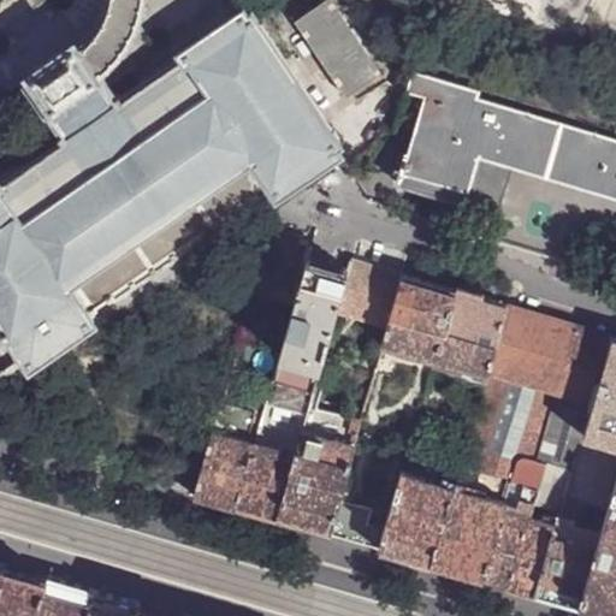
[(106,0),(105,6),(95,25),(82,41),(100,66),(102,65),(118,47),(130,25),(137,3),(137,0),(106,0)]
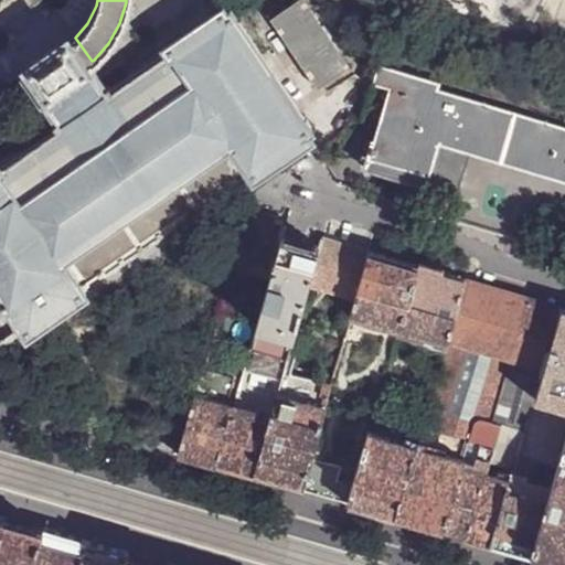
[(272,20),(318,88),(342,73),(295,3),(272,20)]
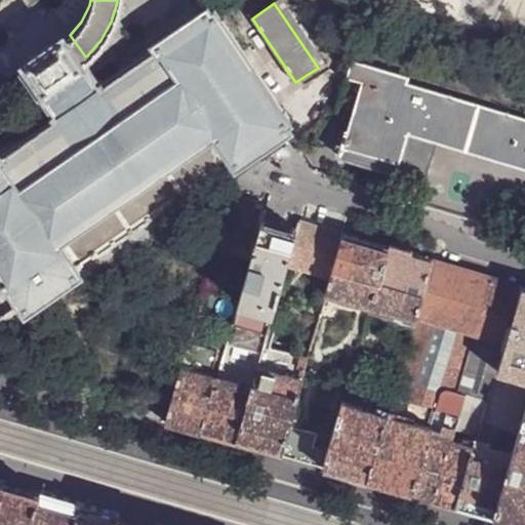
[(206,10),(202,13),(203,14),(162,42),(161,40),(156,44),(157,46),(105,81),(103,78),(98,80),(85,61),(87,59),(85,56),(70,35),(67,36),(64,38),(63,36),(56,41),(57,43),(34,58),(33,57),(27,62),(28,64),(24,67),(22,68),(38,92),(39,91),(51,110),(48,112),(51,115),(0,149),(0,269),(3,273),(2,275),(6,281),(9,279),(24,298),(23,299),(27,307),(33,301),(32,299),(72,273),(73,275),(79,270),(75,264),(73,265),(58,244),(61,243),(57,238),(215,131),(218,135),(220,136),(233,156),(233,158),(236,163),(242,159),(241,157),(282,129),(283,131),(288,127),(285,122),(288,120),(284,114),(282,115),(216,18),(218,17),(214,12),(211,14),(208,9),(206,10)]
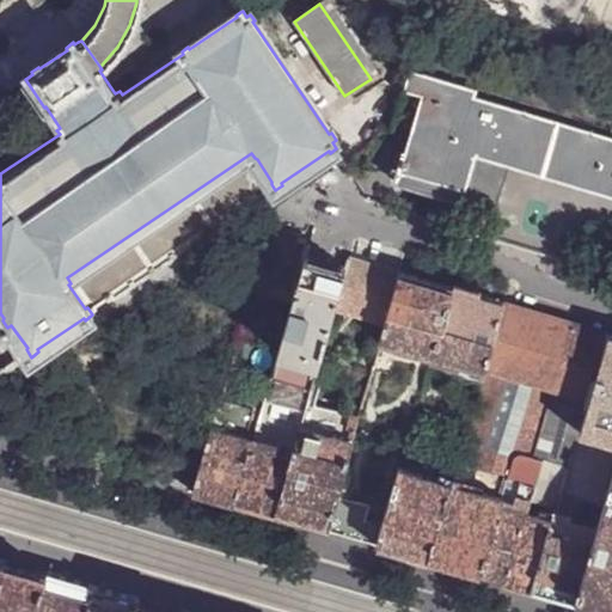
[(74,44),(78,42),(68,26),(60,13),(50,19),(48,17),(31,28),(16,38),(18,41),(11,44),(8,47),(8,50),(14,61),(22,75),(24,75),(28,78),(32,74),(31,72),(38,67),(40,68),(67,50),(66,48),(73,42),(74,44)]
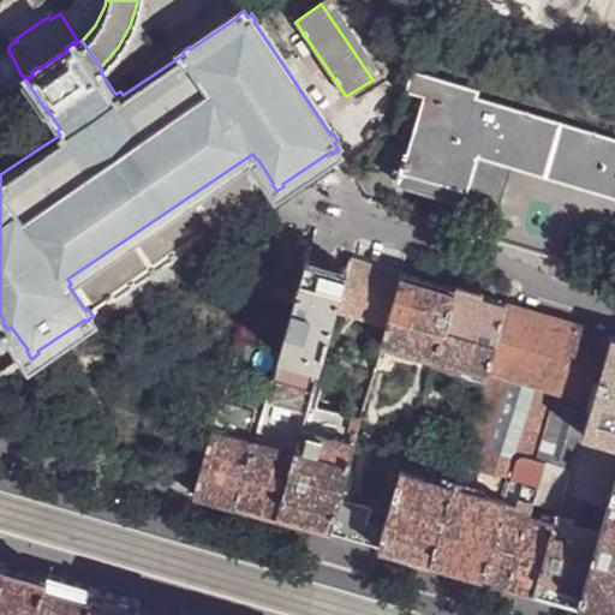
[(399,172),(415,175),(445,79),(411,69),(405,90),(406,91),(418,95),(422,95),(404,157),(400,156),(399,165),(401,165),(399,172)]
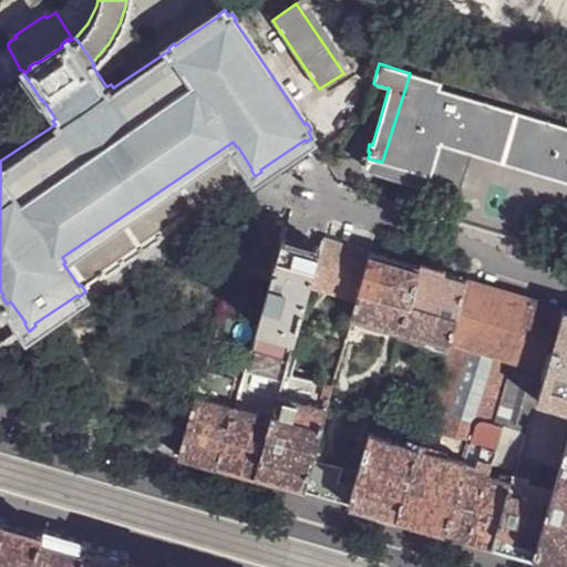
[(566,126),(440,90),(442,81),(410,73),(382,162),(431,177),(429,183),(447,188),(459,150),(566,182),(566,126)]
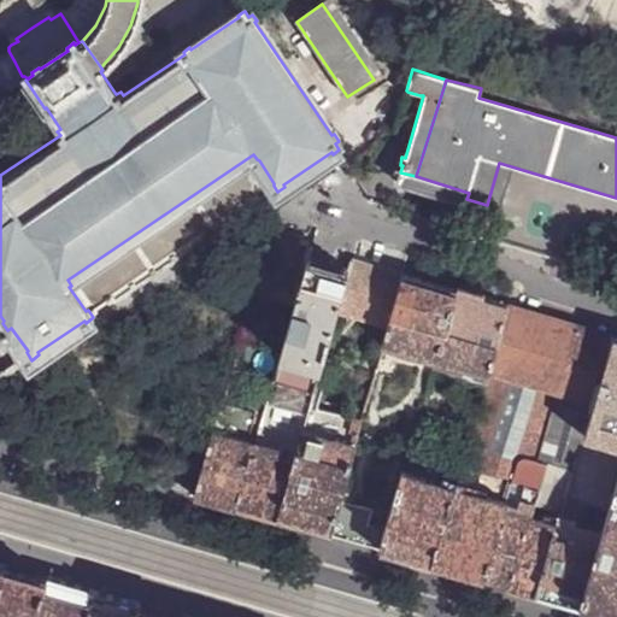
[(399,178),(413,184),(416,176),(400,172),(399,178)]
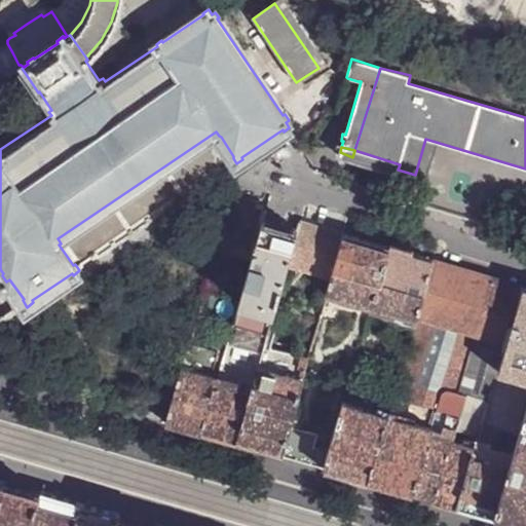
[(354,150),(352,157),(398,170),(400,164),(354,150)]
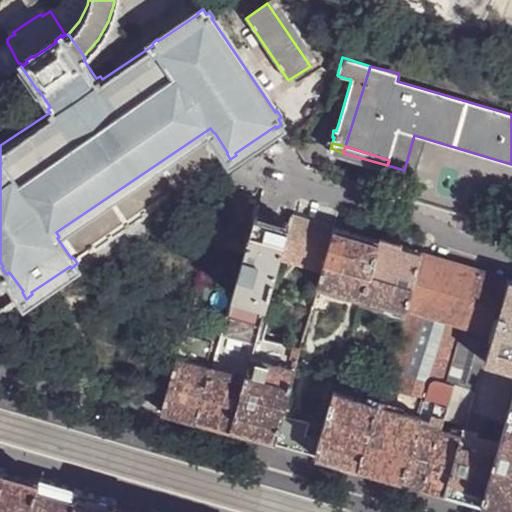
[(224,194),(212,239),(246,249),(256,213),(259,204),(243,200),(224,194)]
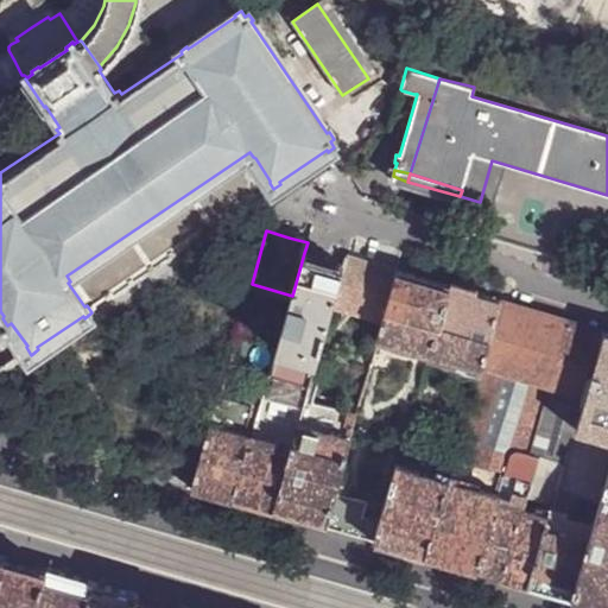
[(304,410),(335,304),(346,265),(323,259),(304,253),(292,296),(264,398),(297,407),(304,410)]
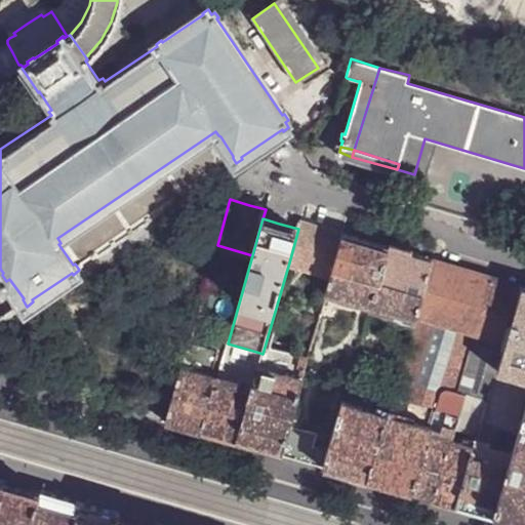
[(324,227),(301,219),(298,229),(289,263),(332,275),(345,233),(324,227)]
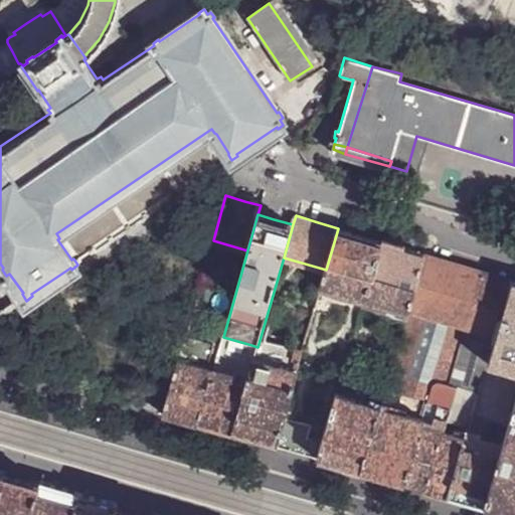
[(366,236),(338,228),(326,270),(315,310),(328,314),(335,290),(408,310),(409,307),(425,253),(366,236)]
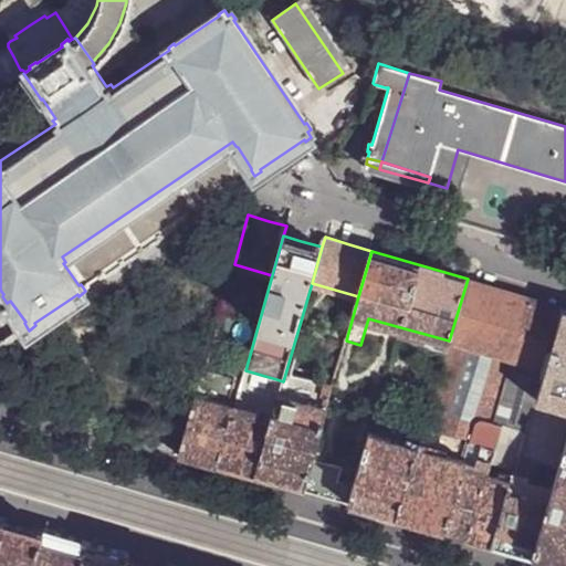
[(230,279),(229,285),(236,287),(238,280),(230,279)]
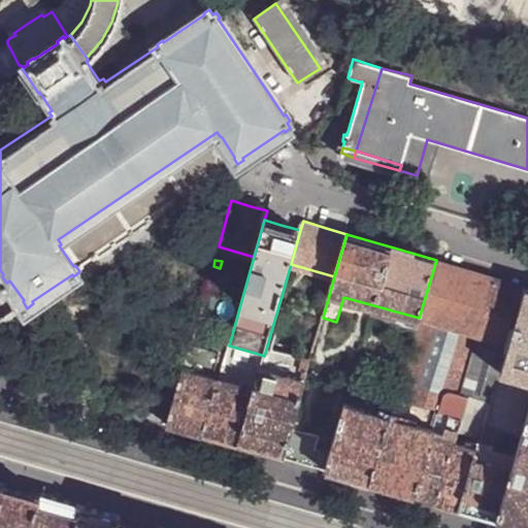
[(525,287),(436,260),(420,315),(508,342),(525,287)]
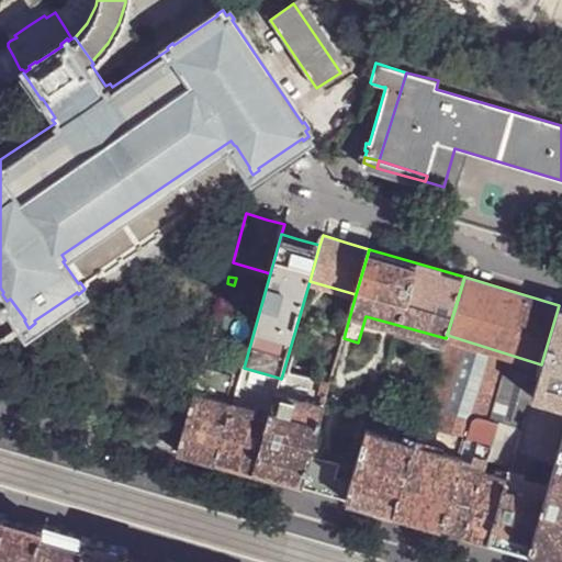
[(561,305),(559,305),(541,364),(532,394),(561,402),(561,305)]
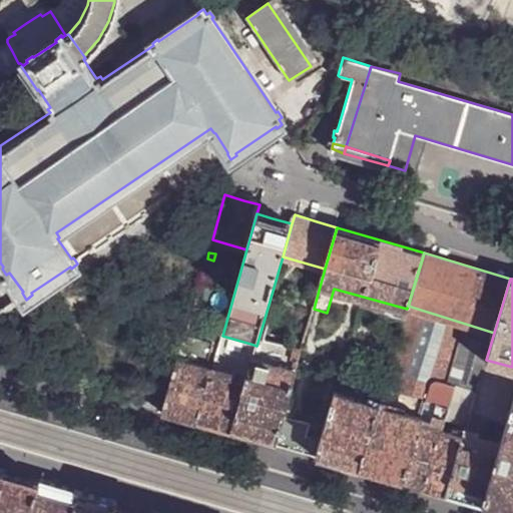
[(494,333),(408,306),(407,309),(405,321),(379,402),(422,416),(424,411),(436,414),(439,402),(426,398),(432,382),(436,380),(439,380),(455,385),(446,417),(444,416),(444,419),(467,425),(477,391),(486,360),(494,333)]
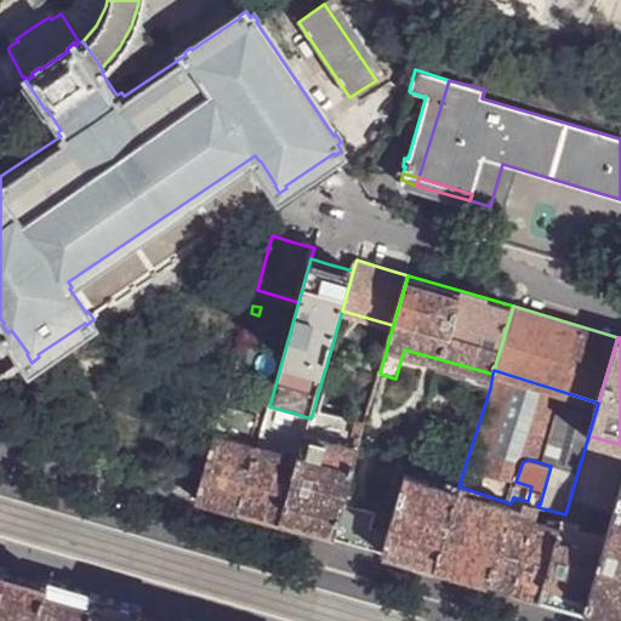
[(223,406),(197,499),(217,505),(240,511),(258,448),(250,445),(257,416),(223,406)]
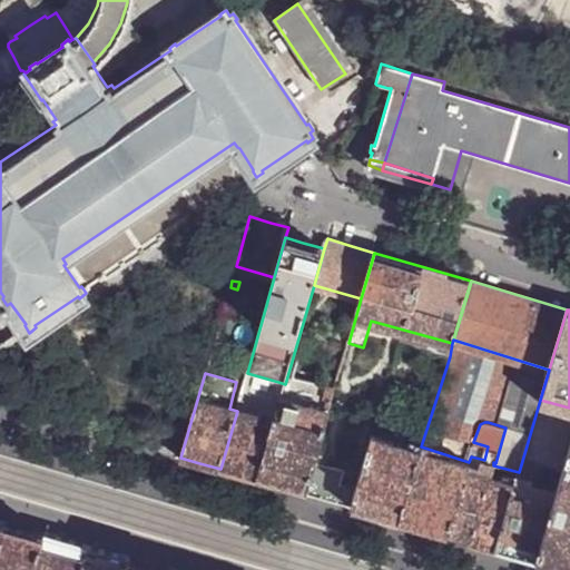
[(278,382),(247,373),(237,411),(268,419),(278,382)]
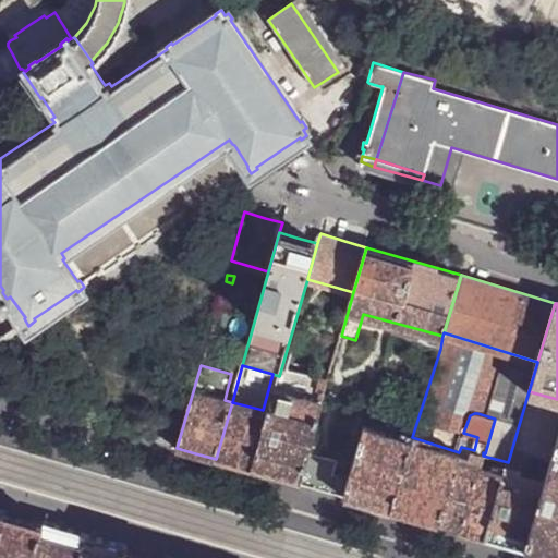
[(307,451),(323,401),(274,391),(268,412),(252,469),(275,475),(299,482),(307,451)]
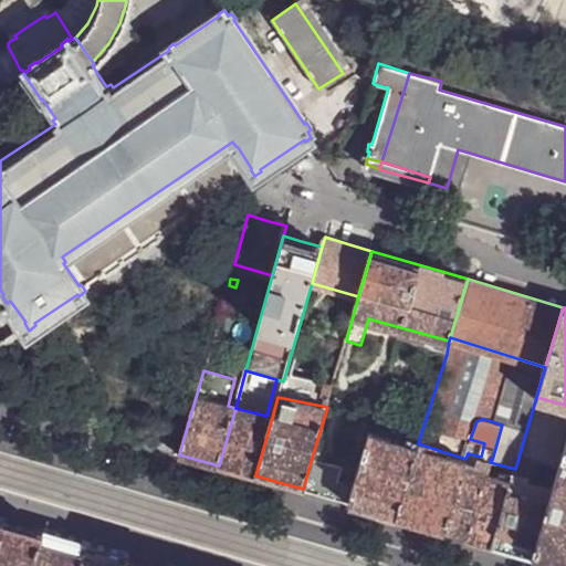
[(236,408),(219,465),(238,471),(255,475),(272,418),(266,416),(236,408)]
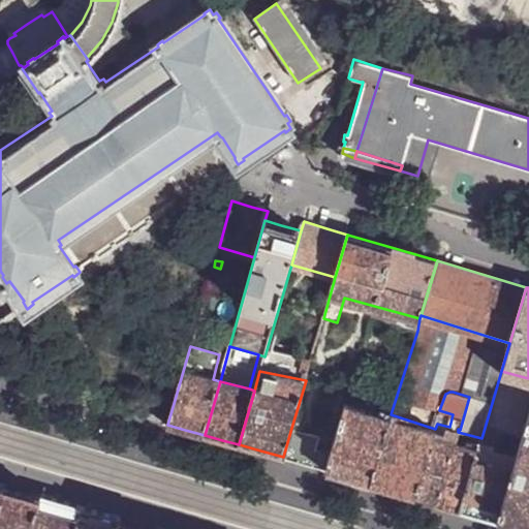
[(449,427),(458,429),(460,430),(469,397),(453,392),(449,392),(445,394),(439,410),(453,414),(449,427)]
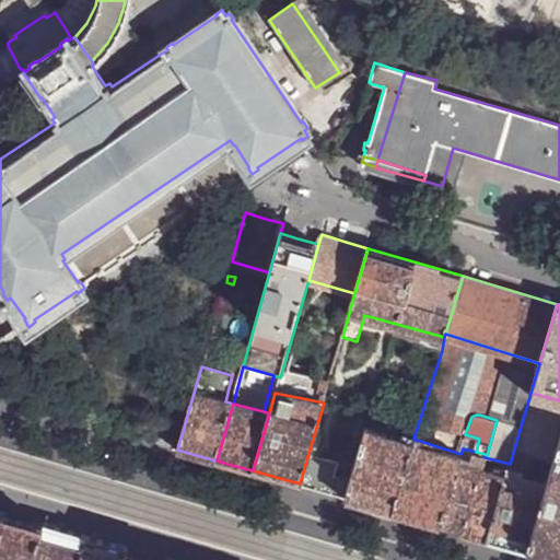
[(413,439),(369,423),(351,479),(346,498),(369,504),(393,511),(413,439)]
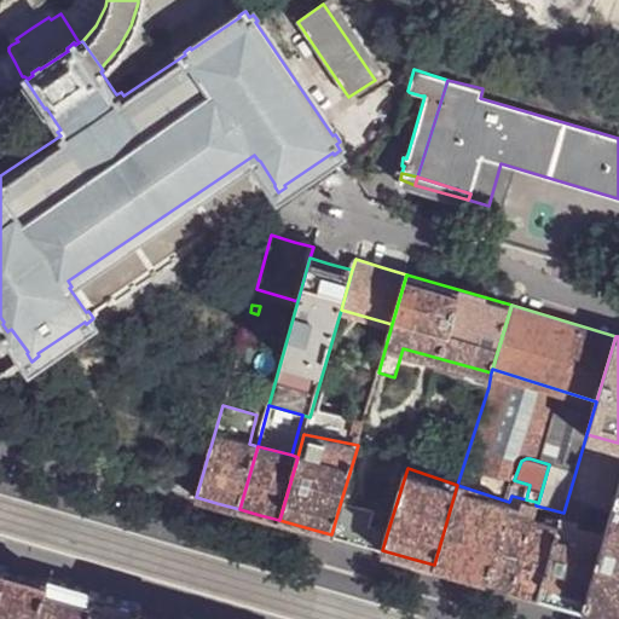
[(618,485),(618,484),(576,472),(563,513),(539,595),(559,600),(583,608),(605,533),(582,527),(589,504),(612,512),(618,485)]
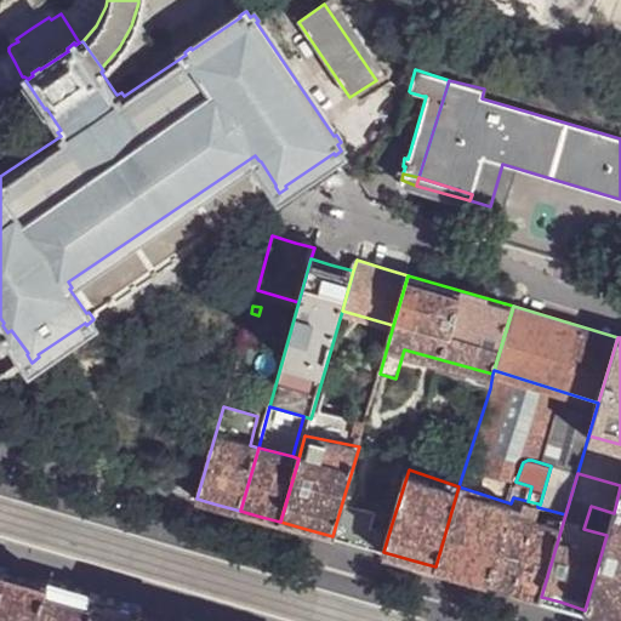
[(511,503),(459,486),(436,567),(461,574),(488,581),(511,505),(511,503)]
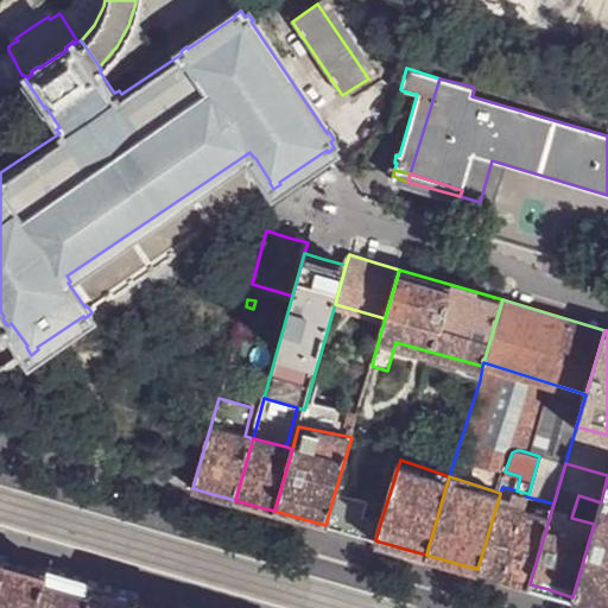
[(607,476),(601,502),(594,524),(572,597),(595,603),(607,607),(607,476)]
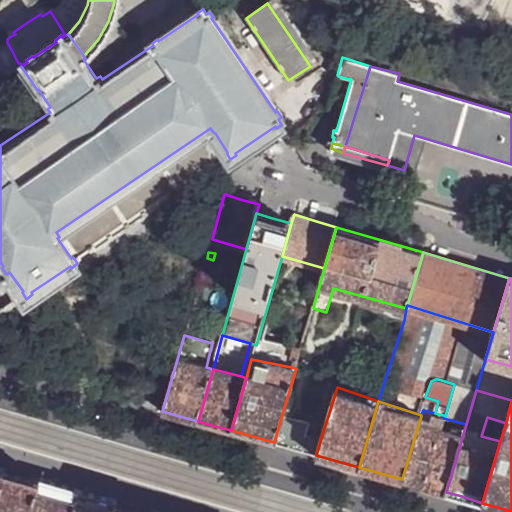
[(422,485),(443,418),(443,415),(435,413),(431,425),(425,424),(427,419),(421,416),(402,479),(414,483),(422,485)]
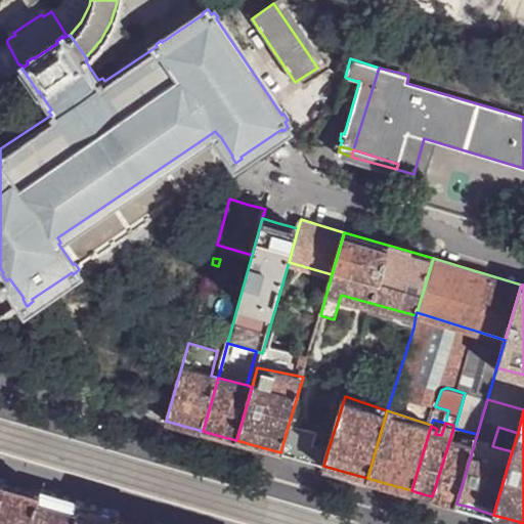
[(316,431),(289,424),(280,452),(295,457),(323,466),(329,448),(313,443),(316,431)]
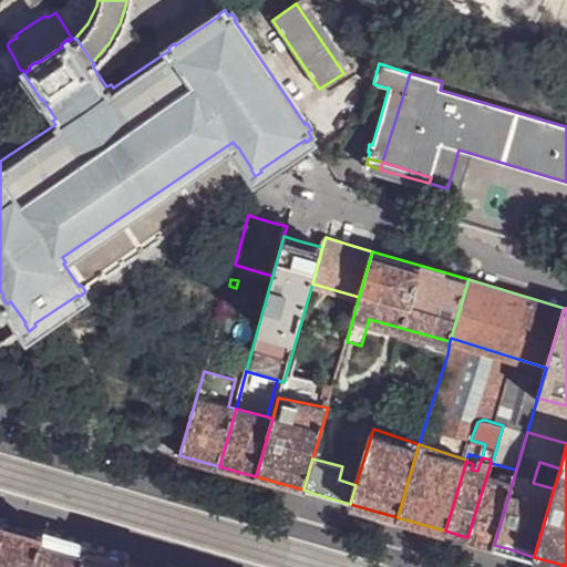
[(494,545),(516,470),(491,463),(467,537),(484,542),(494,545)]
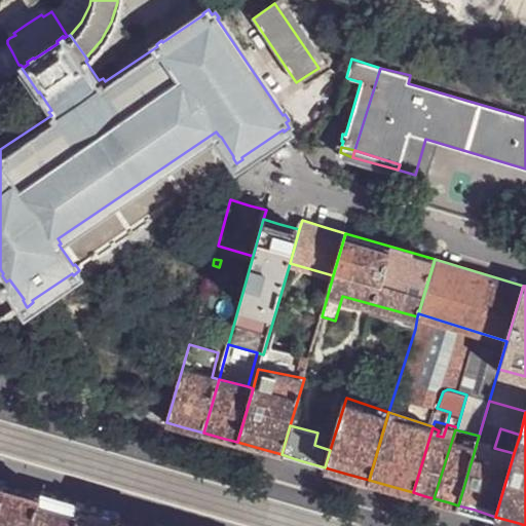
[(7,481),(0,500),(0,525),(28,525),(40,490),(25,485),(7,481)]
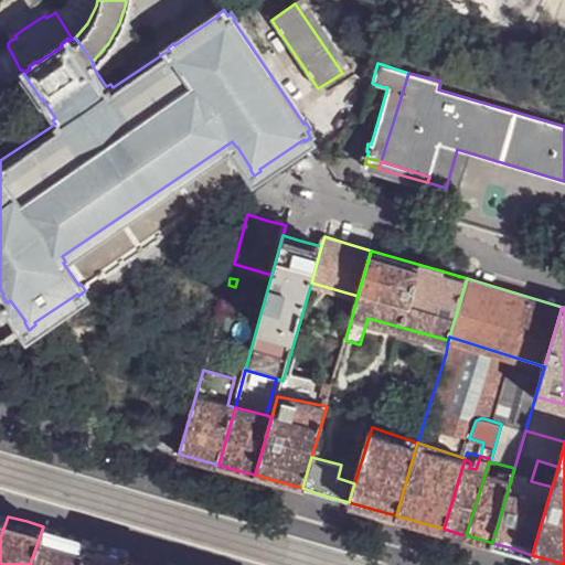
[(30,564),(81,564),(87,540),(62,532),(43,526),(30,564)]
